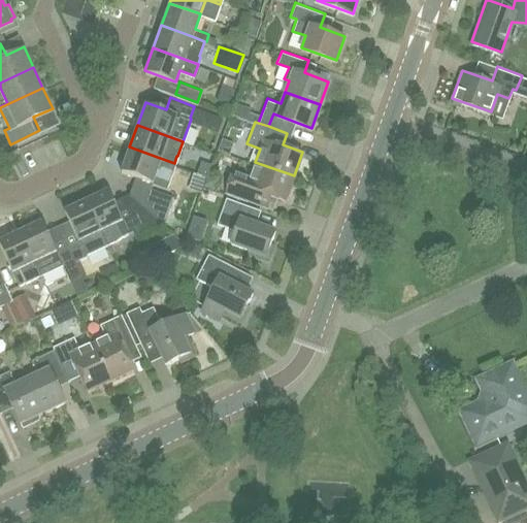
[(166,186),(174,163),(160,158),(129,146),(121,169),(166,186)]
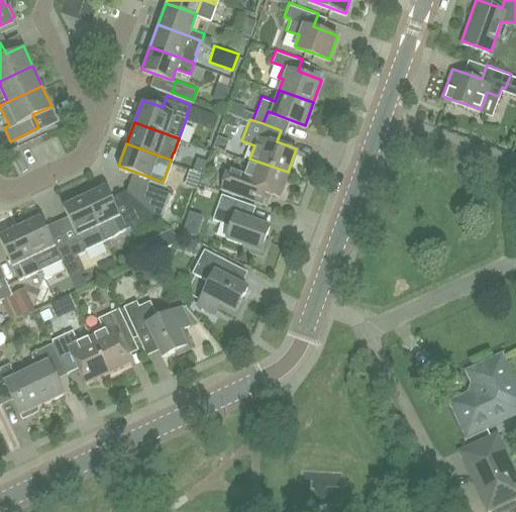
[(202,171),(206,159),(197,155),(192,168),(202,171)]
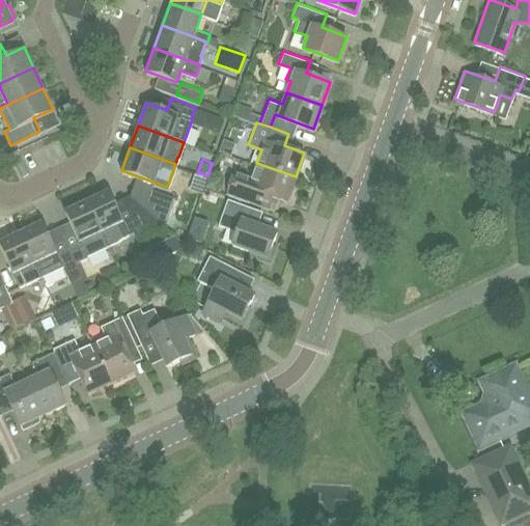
[(268,208),(272,196),(286,201),(296,176),(256,163),(251,177),(232,170),(226,188),(227,188),(226,192),(268,208)]
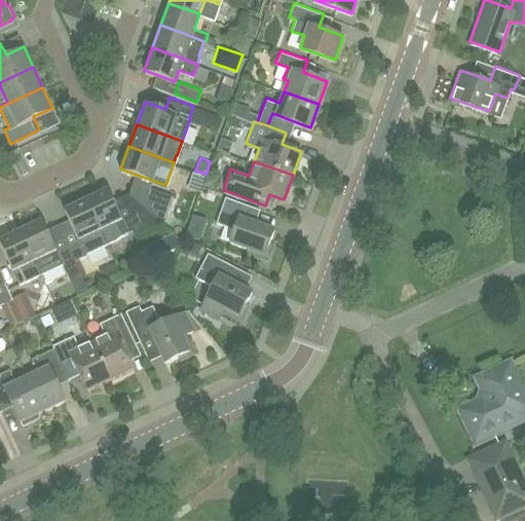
[(143,203),(162,222),(173,194),(149,186),(143,203)]
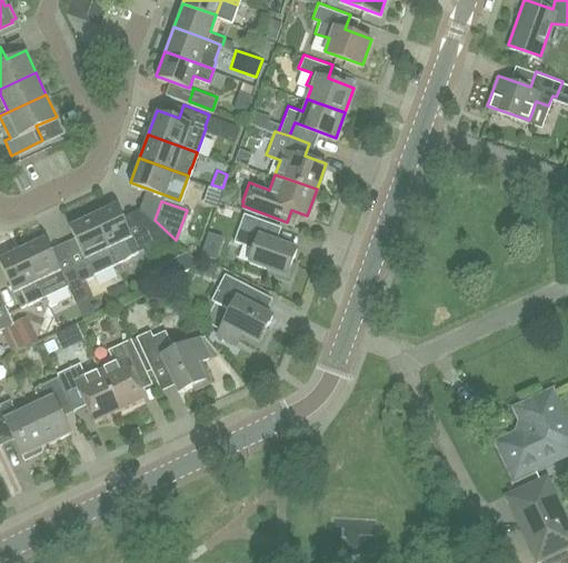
[(92,213),(115,261),(125,258),(130,252),(138,249),(116,202),(92,213)]
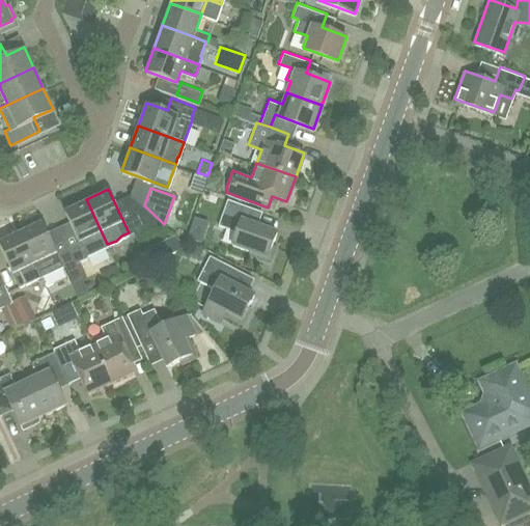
[(269,261),(275,244),(272,243),(276,230),(248,220),(253,206),(227,197),(218,223),(236,229),(231,243),(249,249),(248,254),(269,261)]
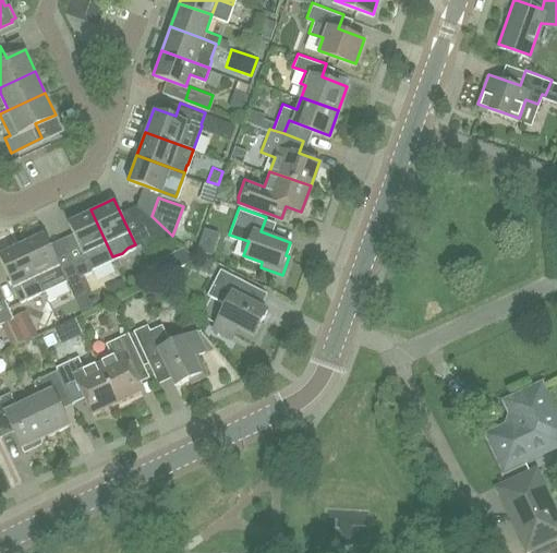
[(92,267),(112,256),(91,209),(68,220),(82,251),(70,256),(73,262),(83,285),(87,283),(83,273),(92,268),(92,267)]
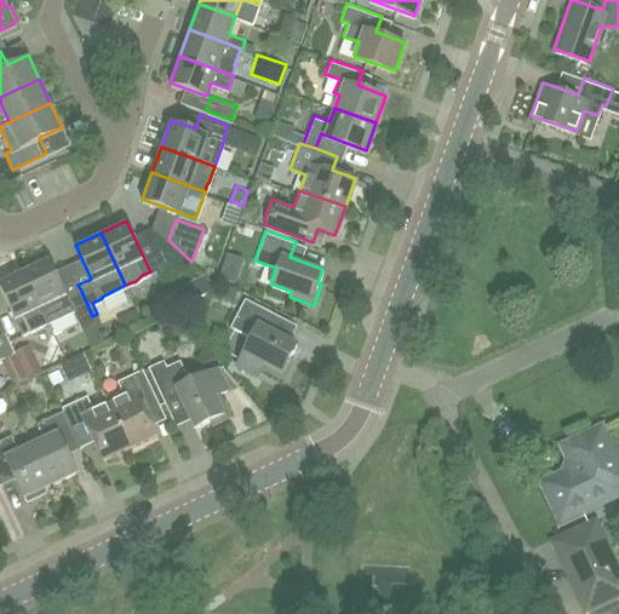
[(159,276),(191,262),(168,240),(148,253),(159,276)]
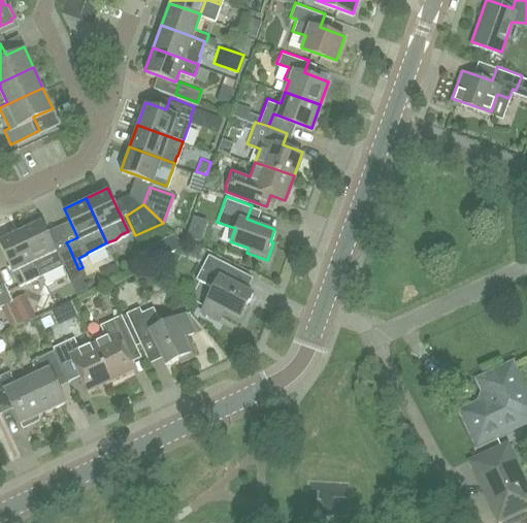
[(78,269),(69,248),(58,253),(41,219),(20,229),(41,271),(62,262),(70,279),(80,273),(78,269)]
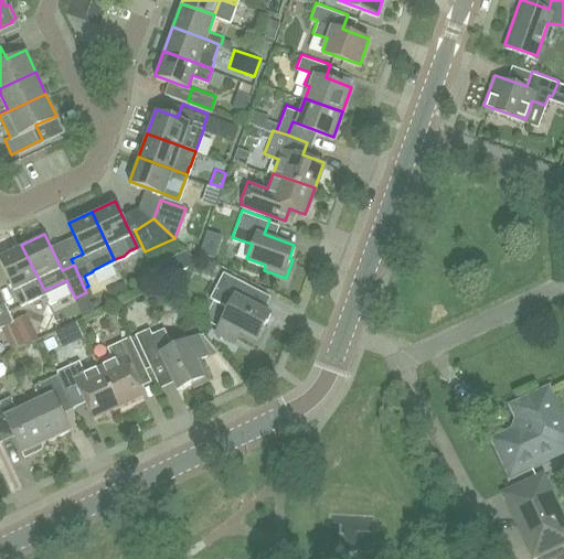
[(0,260),(20,302),(44,290),(21,245),(0,255),(0,260)]
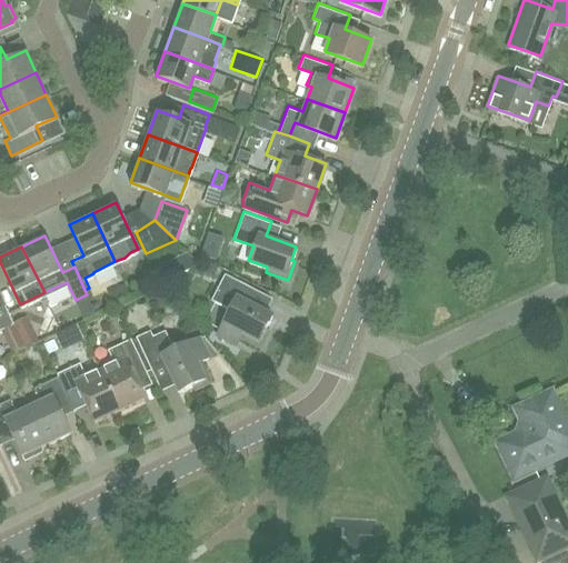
[(258,348),(269,328),(266,327),(272,313),(243,299),(250,284),(225,271),(210,298),(230,308),(217,332),(236,342),(238,338),(258,348)]
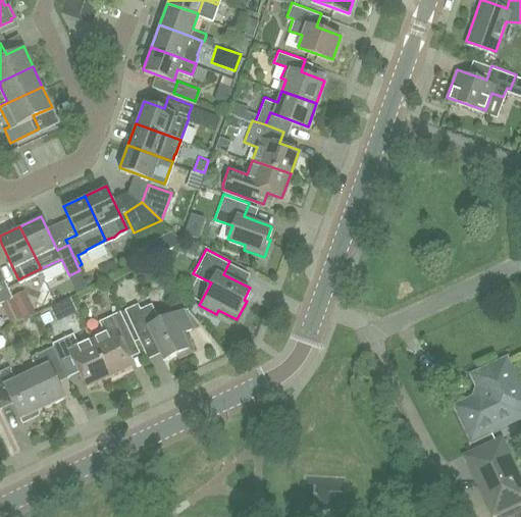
[(0,300),(11,295),(0,269),(0,300)]
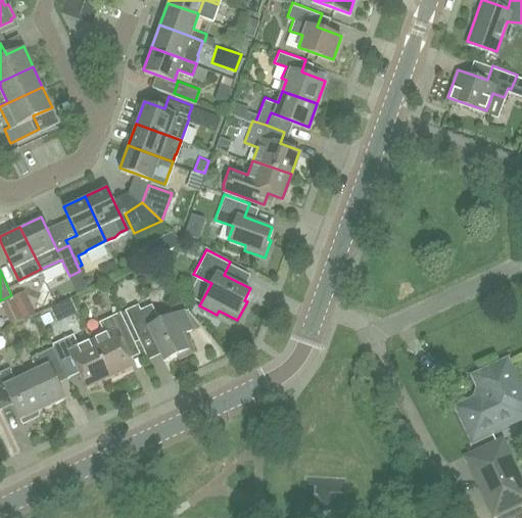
[(120,310),(134,339),(151,331),(163,359),(176,352),(178,356),(196,347),(187,328),(192,326),(184,309),(159,320),(151,301),(140,307),(138,301),(120,310)]
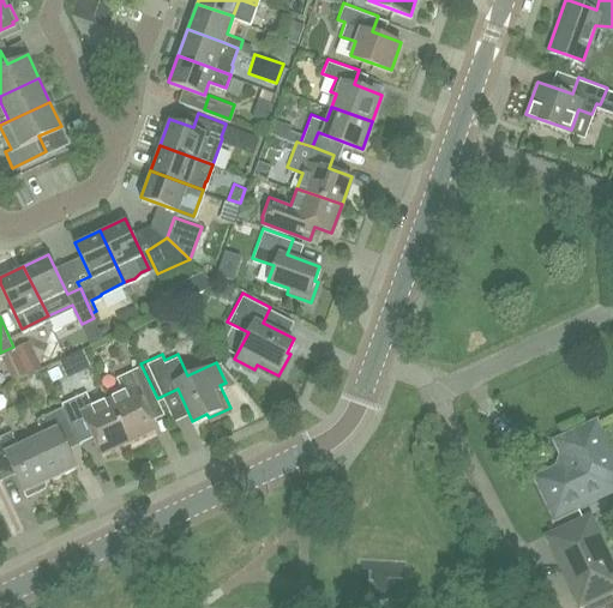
[(157,398),(140,363),(116,375),(122,390),(108,397),(128,440),(155,428),(144,404),(157,398)]
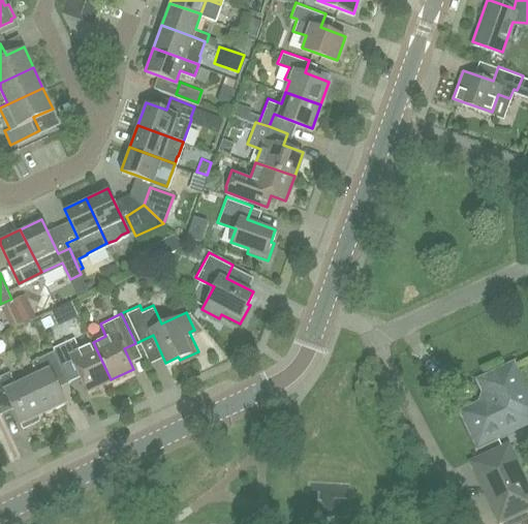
[(111,379),(93,342),(80,348),(73,335),(53,345),(54,348),(65,373),(67,376),(78,371),(87,391),(111,379)]
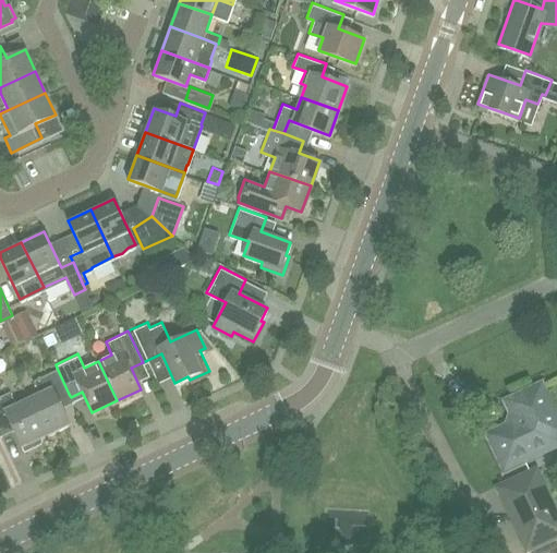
[(57,399),(69,394),(57,368),(33,379),(39,393),(27,398),(45,434),(69,423),(57,399)]
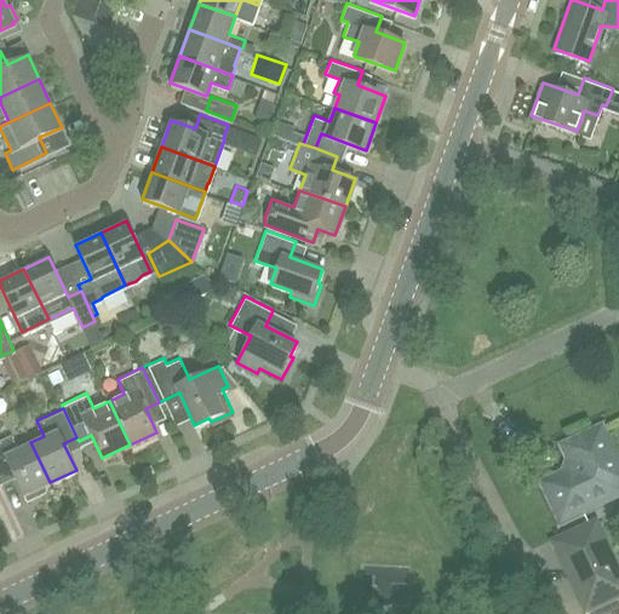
[(561,515),(618,487),(618,468),(600,426),(565,443),(574,466),(544,481),(561,515)]
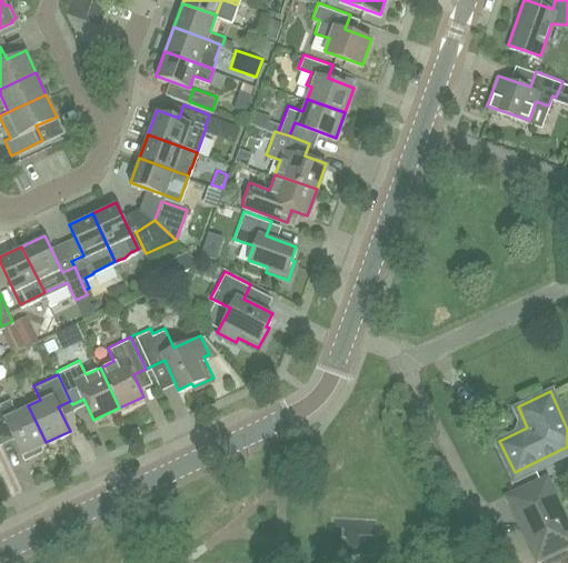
[(46,442),(28,405),(17,411),(10,396),(0,401),(0,433),(10,429),(21,453),(22,453),(25,456),(39,450),(37,446),(46,442)]
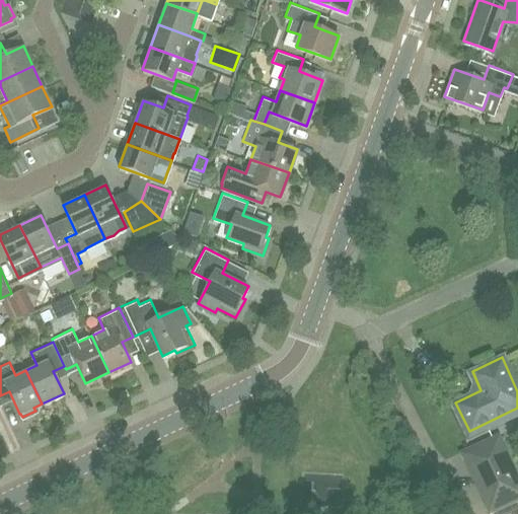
[(464,452),(493,513),(506,513),(509,513),(517,513),(517,503),(514,496),(517,493),(517,480),(498,437),(464,452)]
